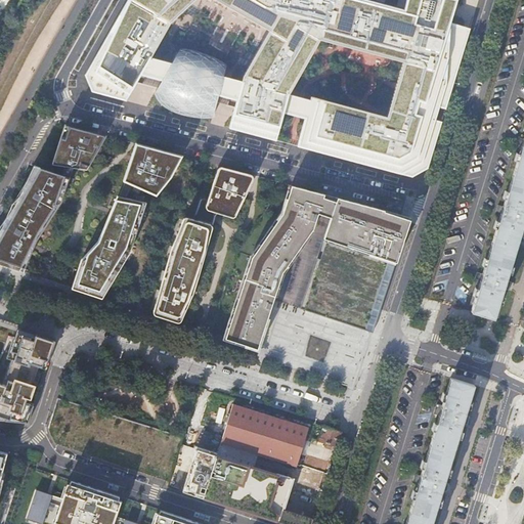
[(128,0),(86,76),(93,92),(410,181),(427,172),(479,0),(128,0)]
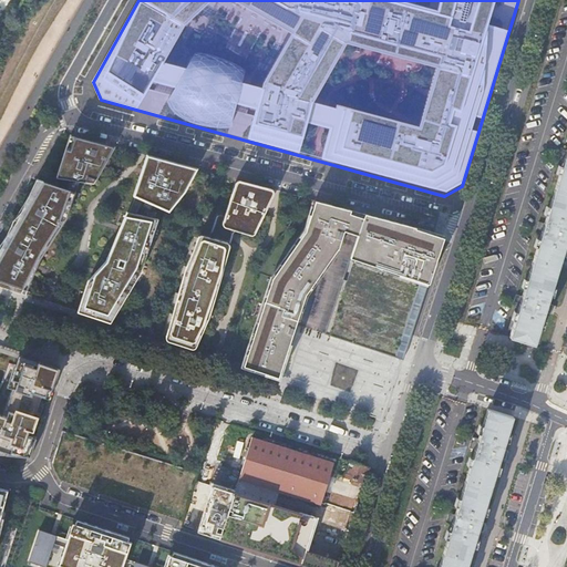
[(96,179),(114,147),(71,135),(57,177),(82,182),(84,177),(96,179)]
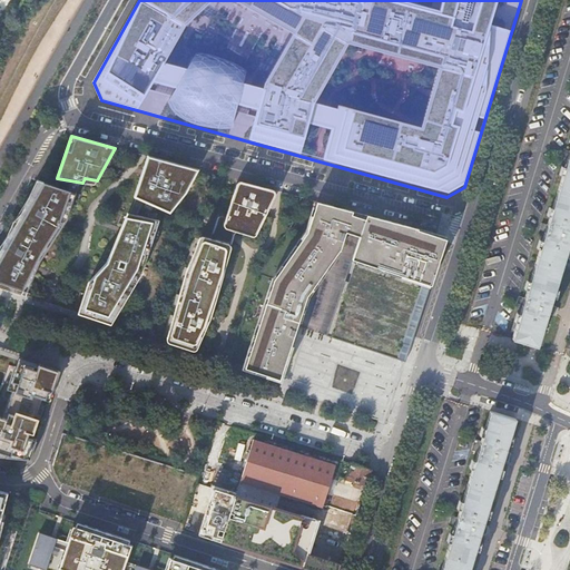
[(569,150),(569,153),(564,151),(562,158),(568,159),(548,225),(542,224),(540,232),(546,233),(526,298),(520,297),(518,304),(523,306),(513,338),(538,346),(548,314),(553,315),(554,312),(556,307),(550,306),(569,242),(569,150)]
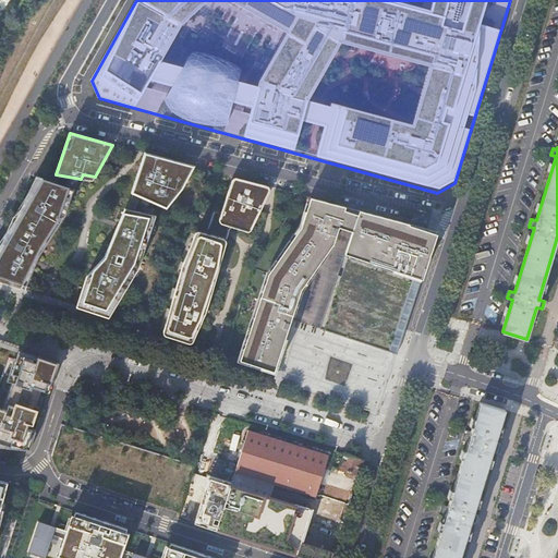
[(182,189),(194,167),(145,154),(132,193),(167,208),(182,189)]
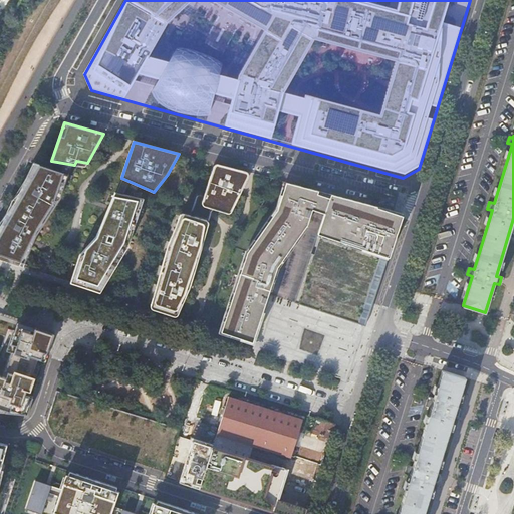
[(244,171),(219,164),(216,164),(214,166),(203,200),(203,203),(205,206),(226,212),(230,211),(247,175),(246,172),(244,171)]
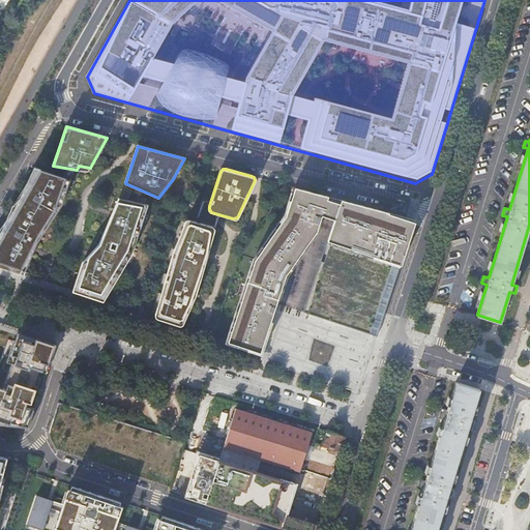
[(40,170),(0,241),(0,266),(24,274),(37,242),(62,203),(70,179),(40,170)]
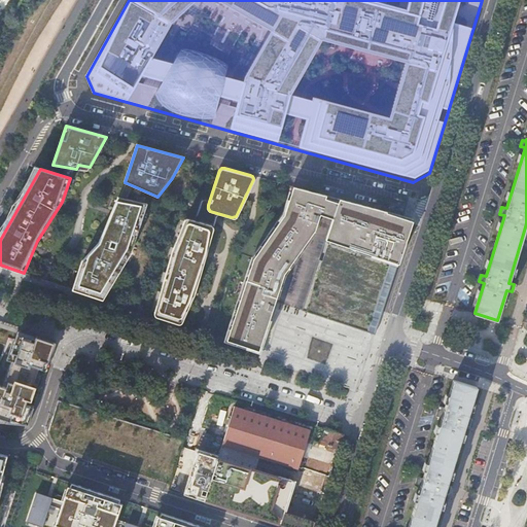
[(303,310),(302,311),(375,336),(414,219),(339,199),(293,186),(284,214),(253,258),(226,341),(258,351),(275,302),(284,274),(315,230),(320,215),(332,219),(303,310)]
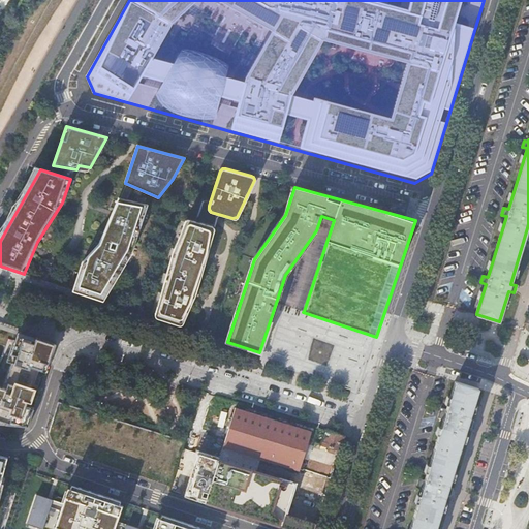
[(73,290),(103,301),(130,254),(147,205),(119,198),(100,244),(83,262),(73,290)]
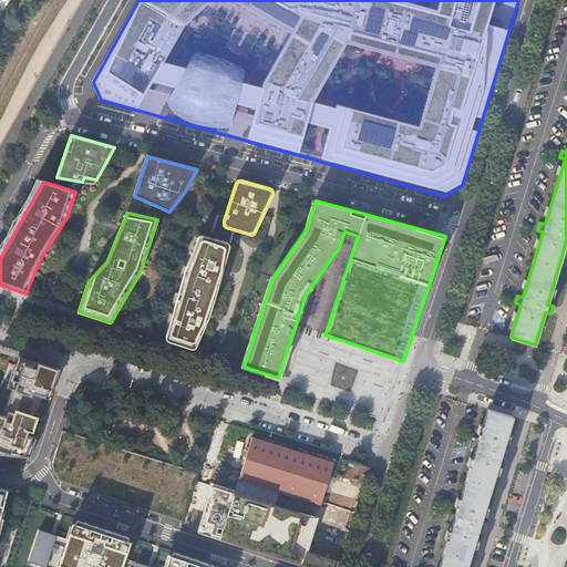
[(228,244),(208,238),(203,238),(198,241),(186,271),(166,338),(168,341),(191,349),(195,349),(196,347),(208,319),(230,247),(228,244)]
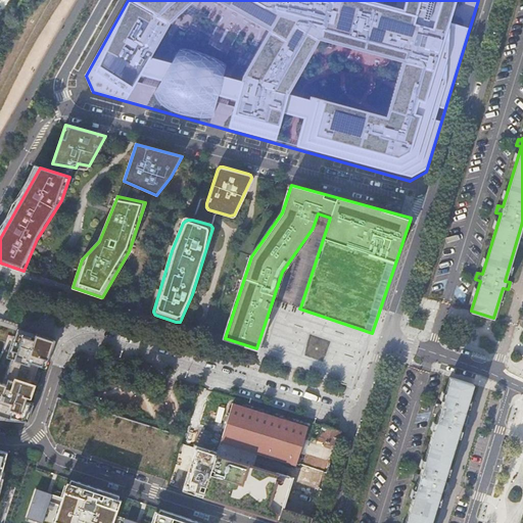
[(55,340),(36,333),(35,336),(17,331),(15,336),(13,336),(6,358),(12,360),(6,378),(8,379),(6,384),(0,382),(0,419),(28,423),(35,403),(30,401),(34,387),(32,386),(38,366),(42,367),(44,359),(48,361),(55,340)]
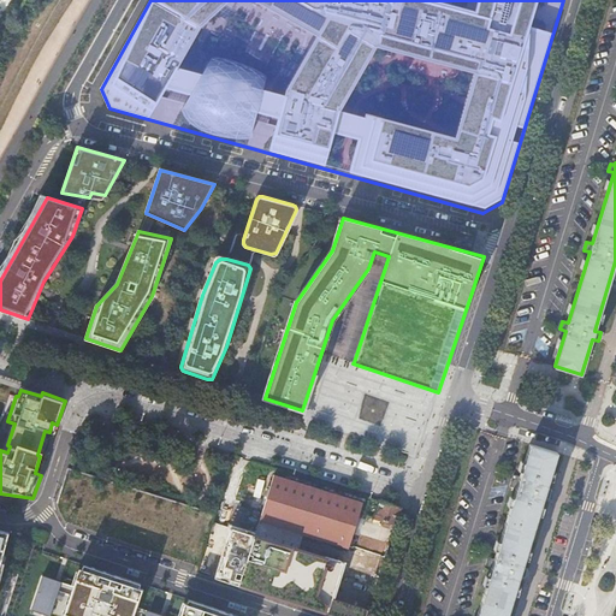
[(35,473),(41,475),(48,452),(47,451),(55,427),(57,427),(57,425),(52,422),(49,432),(45,431),(37,455),(40,456),(35,473)]
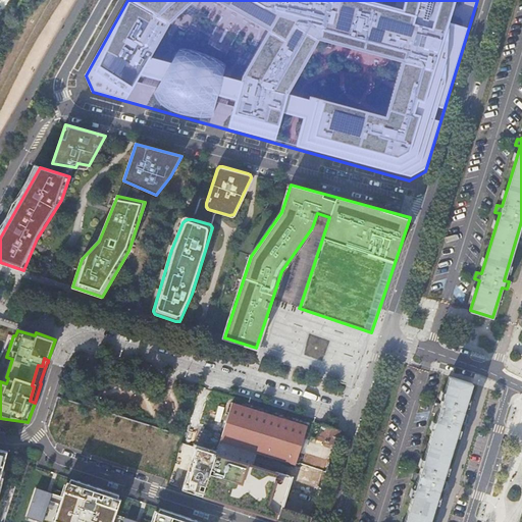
[(463,414),(472,383),(450,376),(440,407),(435,405),(433,412),(438,414),(419,474),(414,472),(412,479),(417,480),(404,521),(429,521),(440,487),(446,489),(447,486),(448,482),(442,481),(461,421),(466,422),(467,419),(468,416),(463,414)]
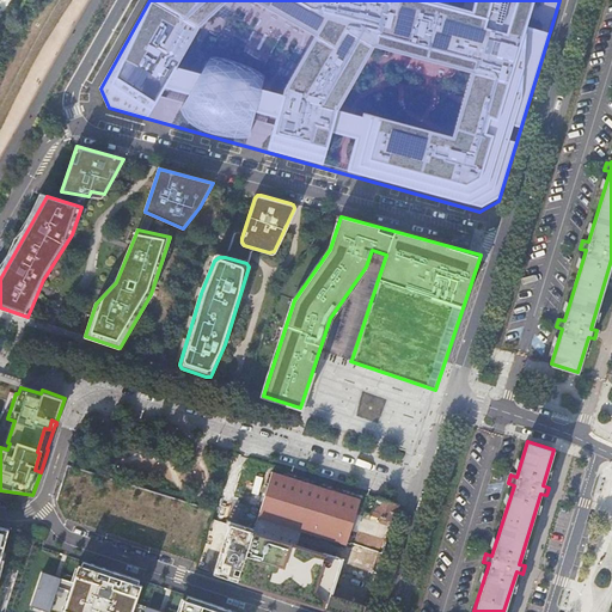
[(273,472),(258,518),(347,545),(361,500),(273,472)]
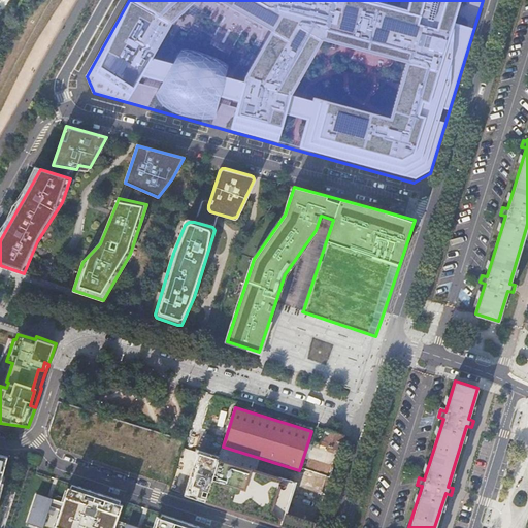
[(322,443),(340,450),(344,435),(326,429),(322,443)]
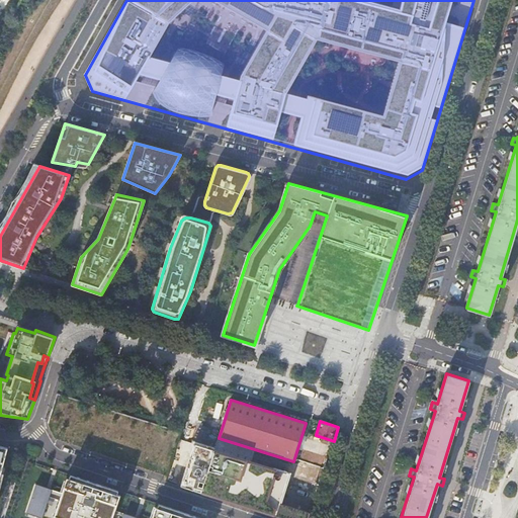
[(308,517),(310,513),(280,504),(285,487),(289,473),(214,450),(219,438),(200,433),(183,488),(205,495),(273,515),(280,517),(308,517)]
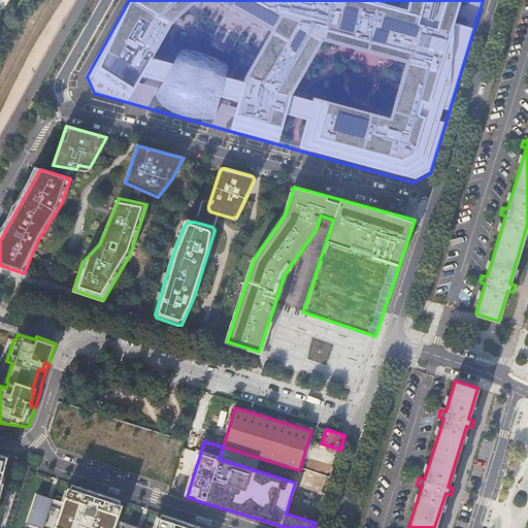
[(326,493),(331,477),(320,473),(315,490),(326,493)]
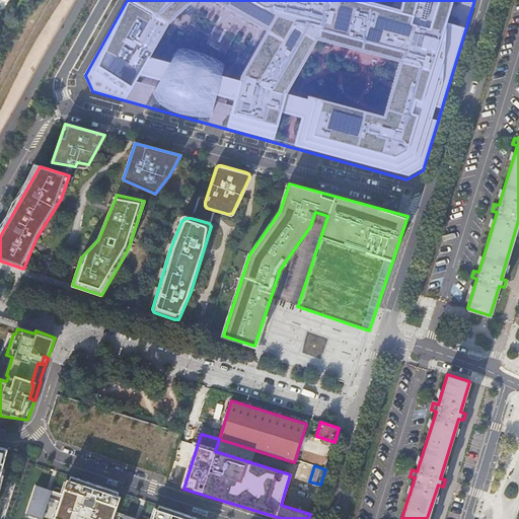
[(28,515),(41,518),(202,518),(183,513),(159,505),(158,510),(156,509),(152,518),(136,518),(116,512),(121,497),(118,497),(120,492),(95,484),(72,475),(70,480),(69,479),(64,495),(49,490),(38,486),(28,515)]
